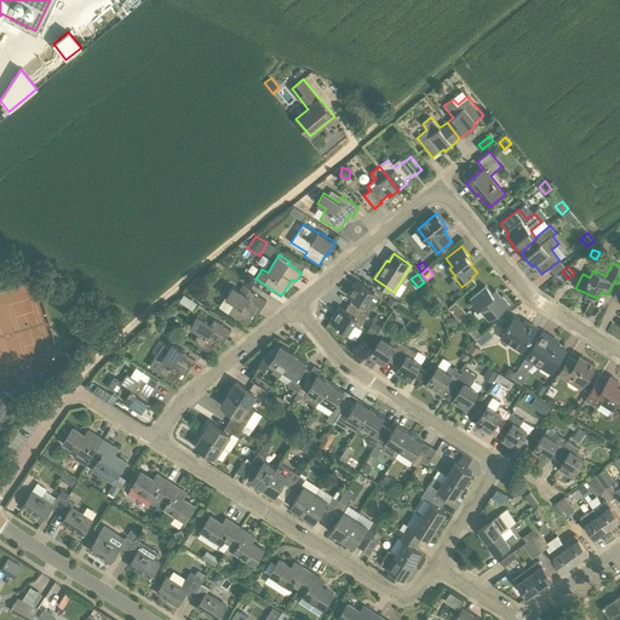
[(374,292),(356,281),(346,294),(352,298),(349,304),(367,316),(375,304),(369,300),(374,292)]
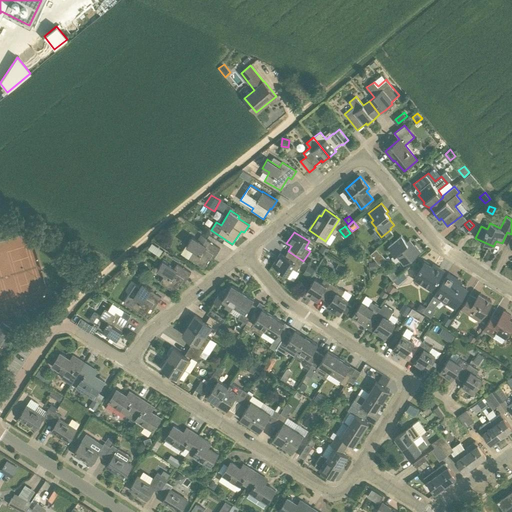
[(198,239),(200,241),(203,243),(206,239),(206,238),(201,234),(198,239)]
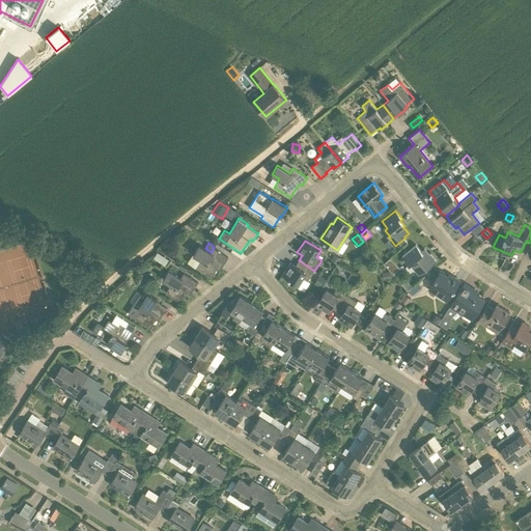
[(189,261),(212,278),(220,263),(223,266),(228,257),(214,248),(211,252),(207,250),(199,245),(189,261)]
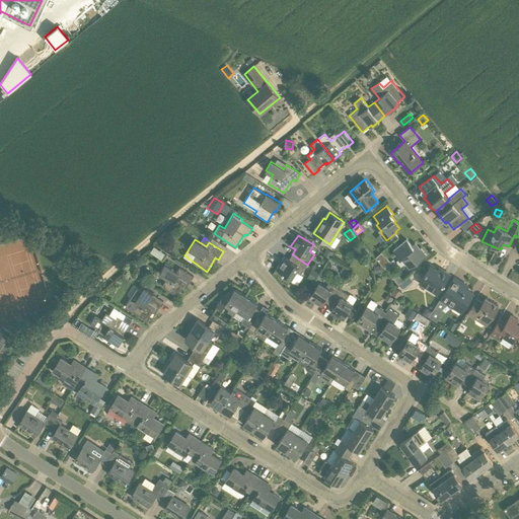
[(415,244),(413,245),(408,239),(394,249),(410,269),(427,255),(421,248),(419,249),(415,244)]
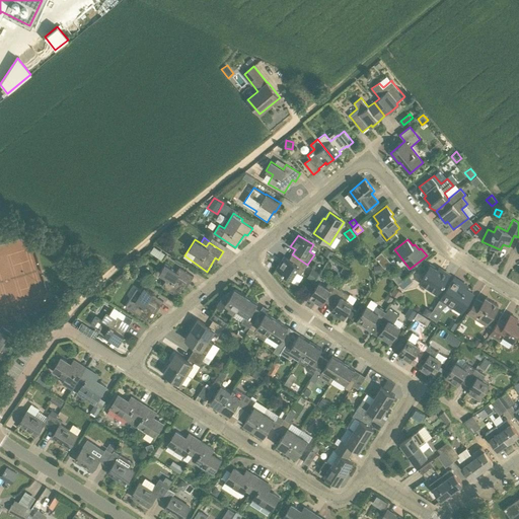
[(155,246),(151,251),(163,257),(166,252),(155,246)]
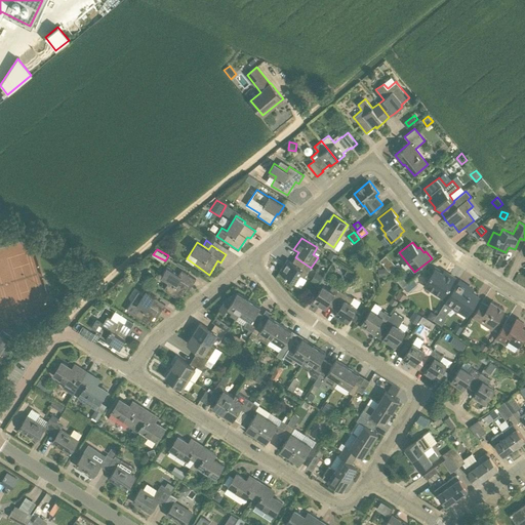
[(338,255),(331,251),(327,256),(334,261),(338,255)]
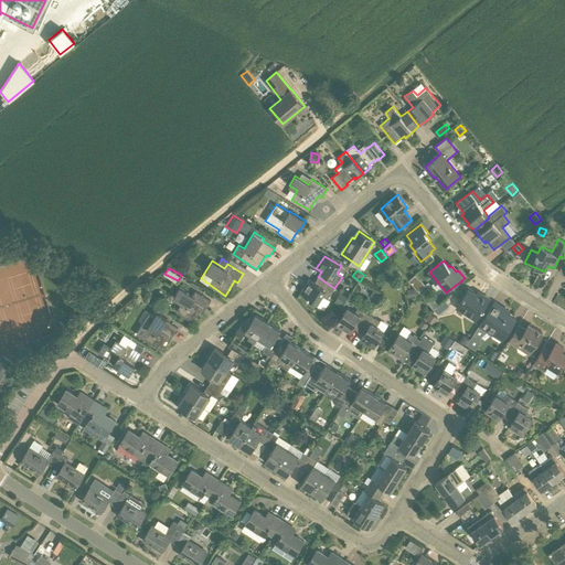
[(419,279),(416,275),(409,279),(419,291),(426,285),(420,279),(419,279)]
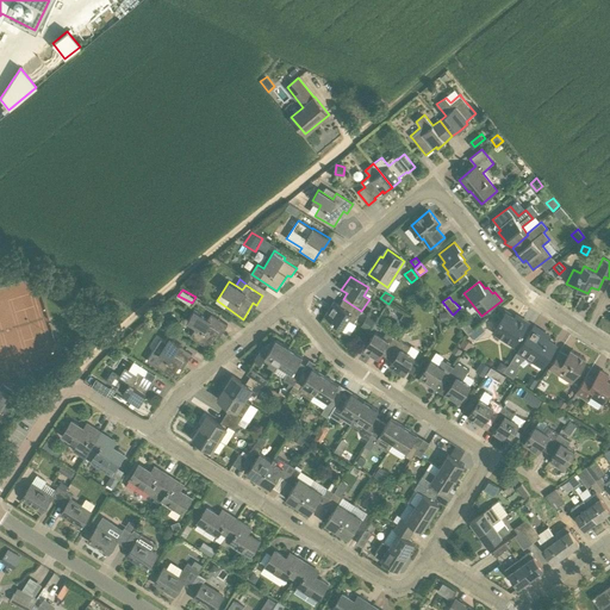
[(349,330),(361,311),(343,299),(340,305),(334,302),(325,315),(349,330)]
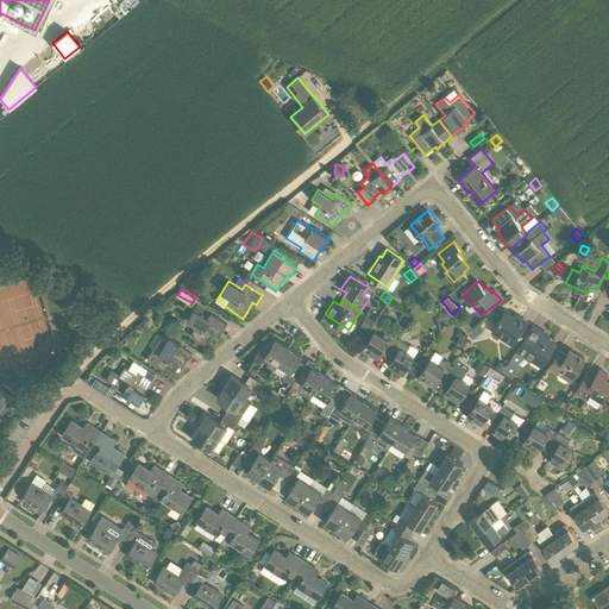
[(227,324),(211,313),(207,319),(193,311),(187,320),(196,326),(190,336),(208,347),(218,331),(221,333),(227,324)]
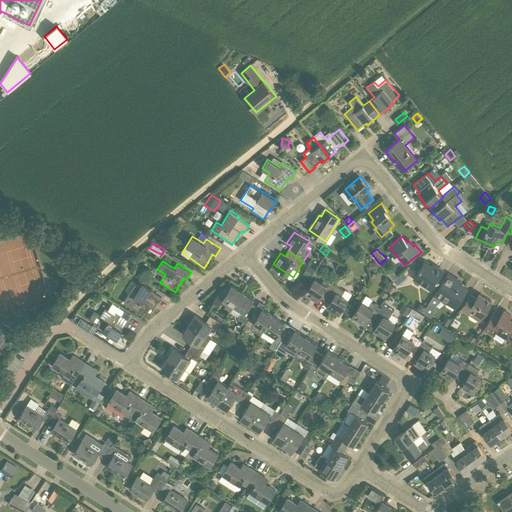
[(375,261),(369,262),(370,270),(377,268),(375,261)]
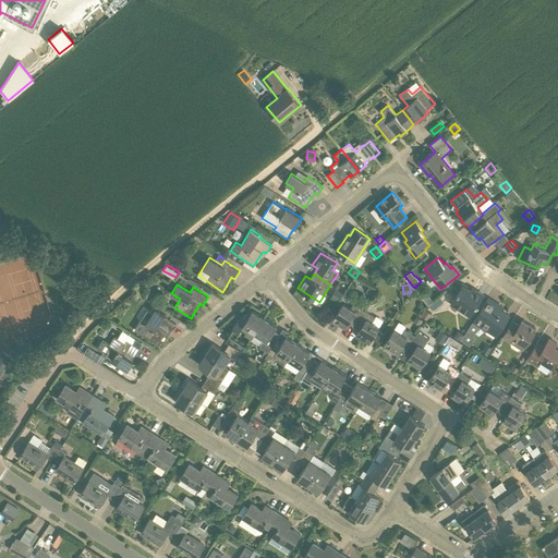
[(366,291),(373,295),(377,290),(371,286),(366,291)]
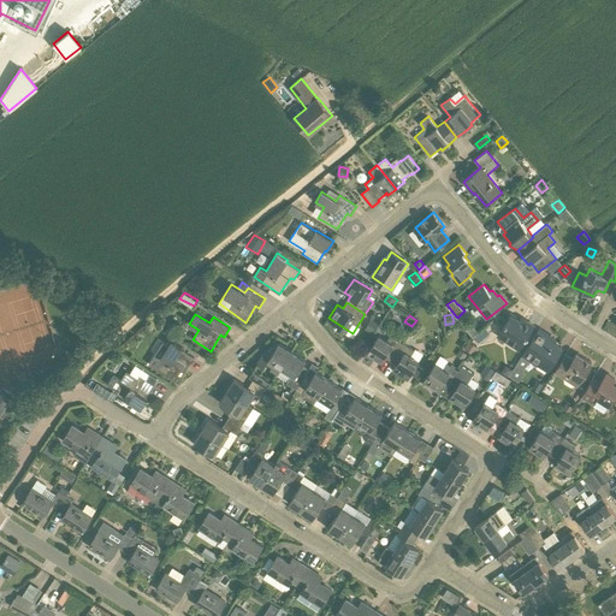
[(534,326),(525,319),(522,323),(511,315),(498,336),(519,349),(534,326)]
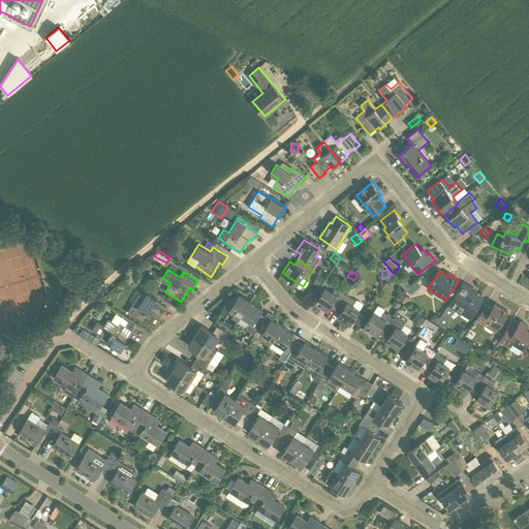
[(319,273),(313,282),(320,286),(327,277),(319,273)]
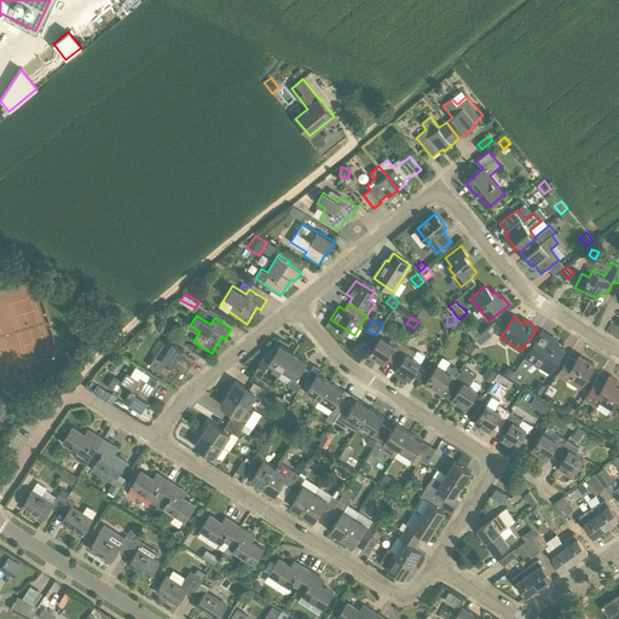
[(152,324),(144,331),(150,337),(157,330),(152,324)]
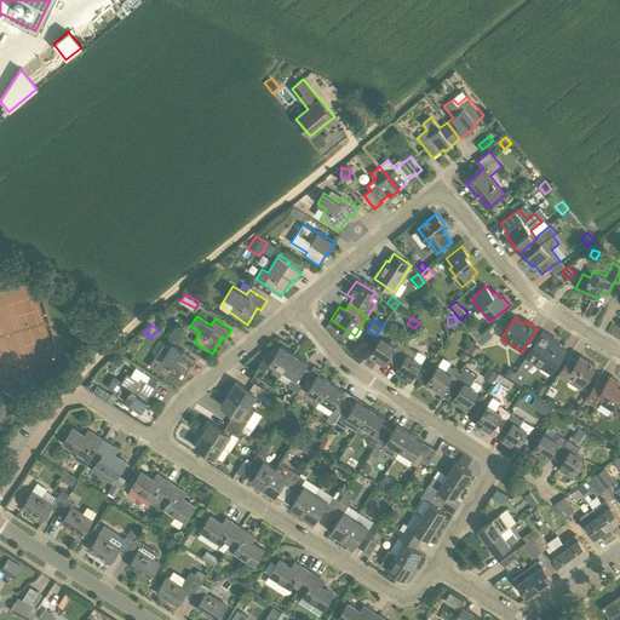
[(475,327),(469,331),(476,340),(482,336),(475,327)]
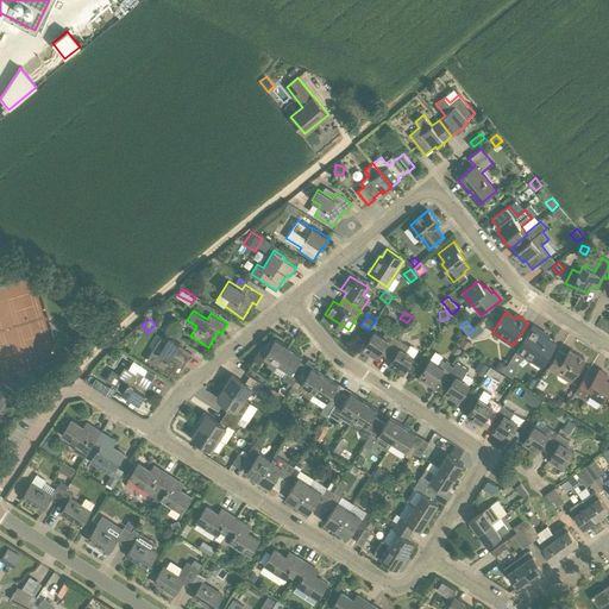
[(479,324),(471,333),(477,338),(485,328),(479,324)]
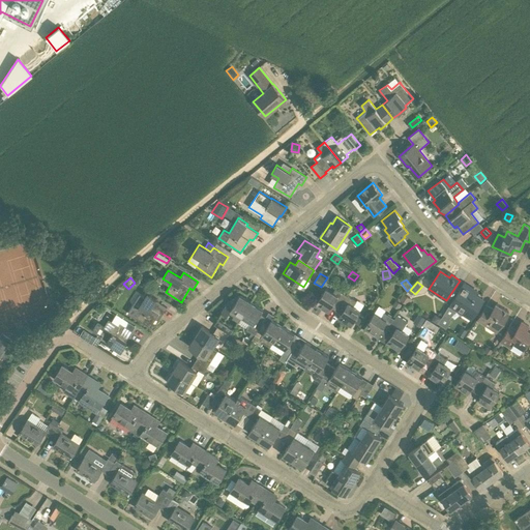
[(483,300),(471,292),(473,289),(464,283),(449,305),(464,314),(466,311),(473,316),(483,300)]
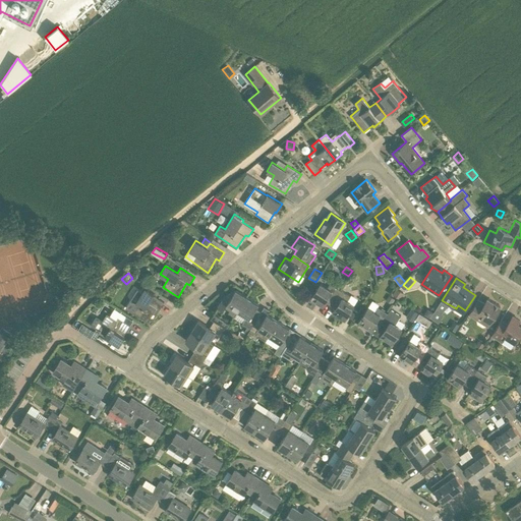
[(340,289),(330,283),(327,288),(321,284),(310,299),(323,306),(326,302),(331,305),(340,289)]
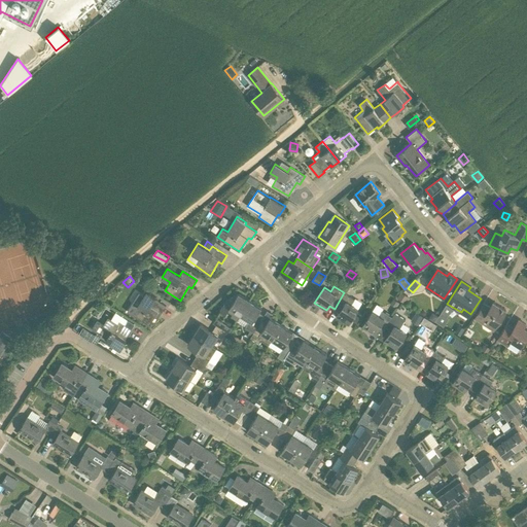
[(166,306),(155,299),(156,297),(147,291),(144,295),(135,289),(123,309),(149,325),(159,312),(161,314),(166,306)]
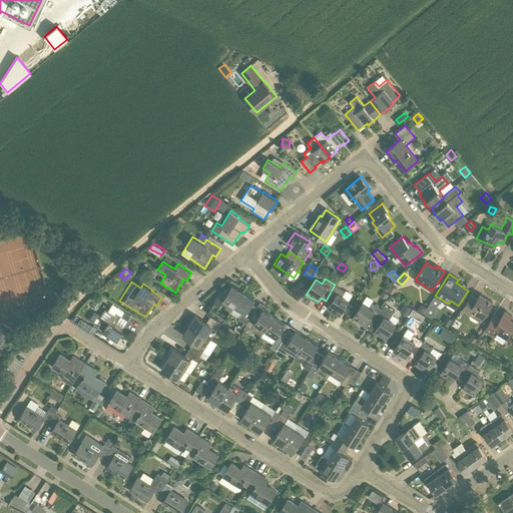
[(387,290),(396,296),(400,290),(390,284),(387,290)]
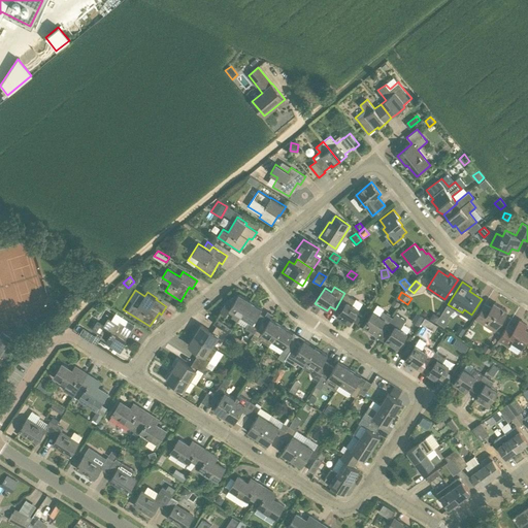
[(355,300),(344,293),(335,309),(340,312),(337,318),(349,325),(359,309),(352,305),(355,300)]
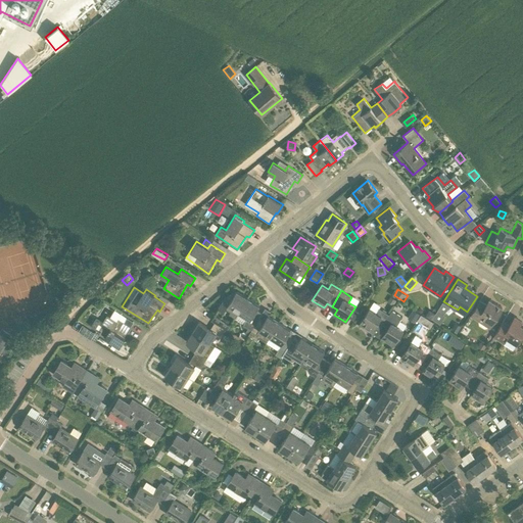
[(248,298),(236,291),(232,298),(227,295),(219,308),(224,312),(228,304),(239,312),(248,298)]
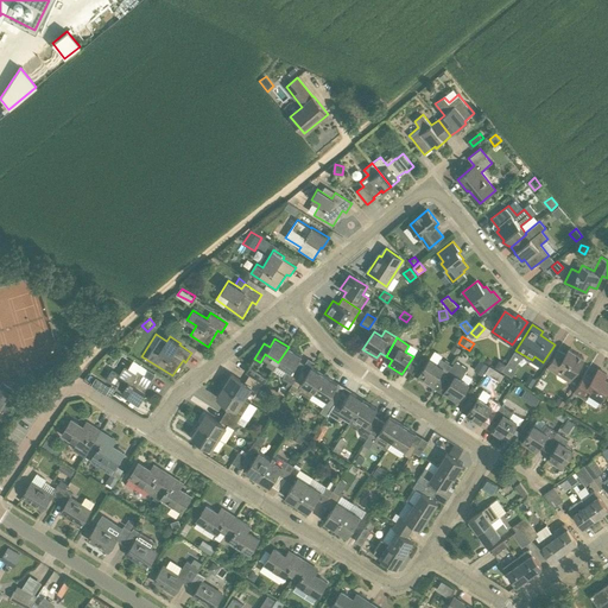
[(461,349),(455,344),(450,350),(457,355),(461,349)]
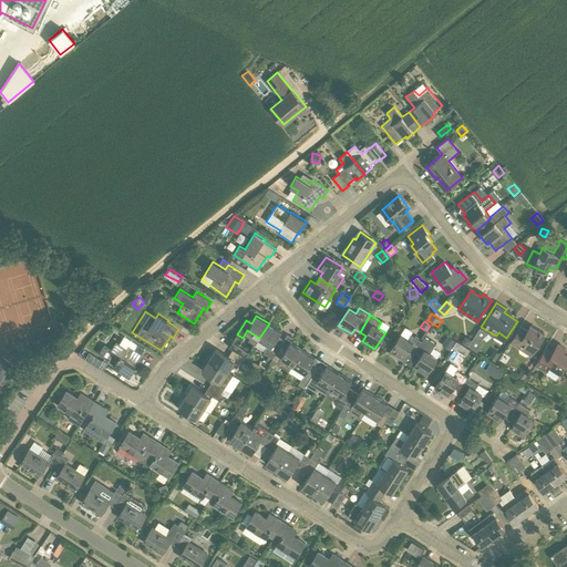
[(280,344),(281,344),(284,340),(278,337),(281,331),(269,323),(259,338),(268,344),(265,351),(264,352),(269,356),(272,357),(280,344)]
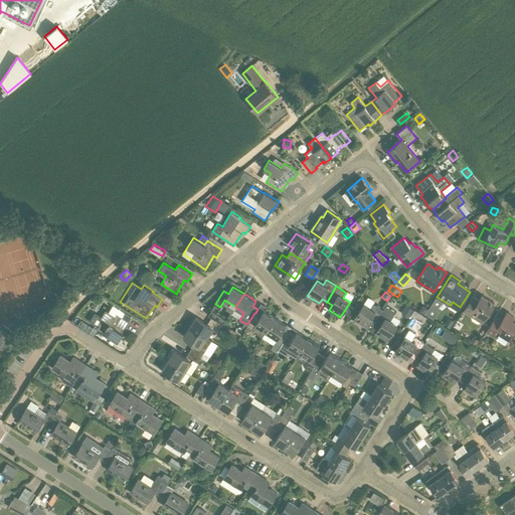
[(495,304),(482,295),(479,300),(473,296),(464,311),(483,323),(495,304)]
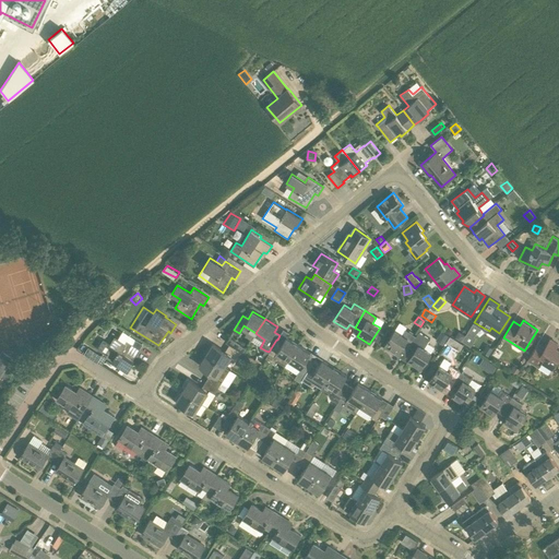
[(405,353),(416,336),(405,329),(402,334),(395,330),(384,346),(397,355),(400,349),(405,353)]
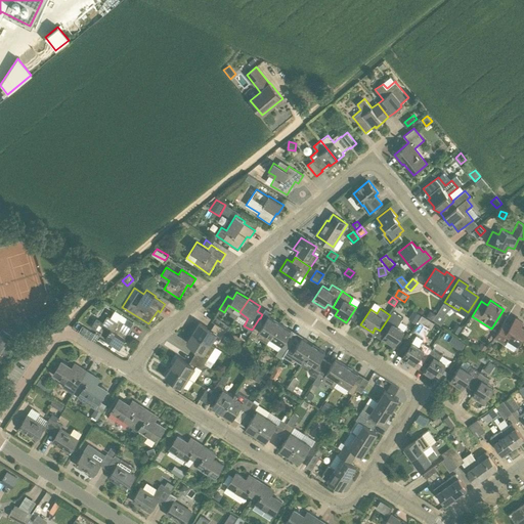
[(416,323),(421,315),(413,311),(409,319),(416,323)]
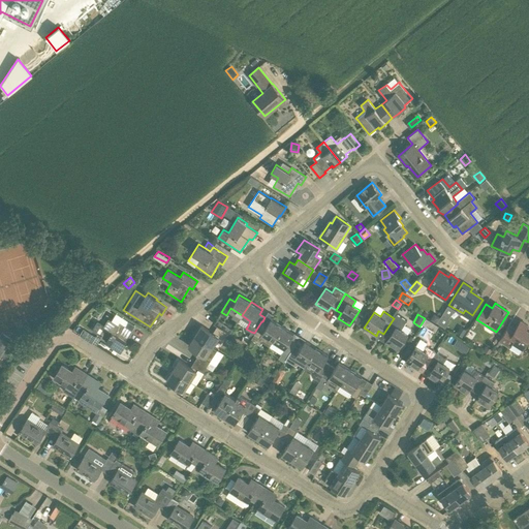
[(442,314),(437,322),(446,328),(452,319),(442,314)]
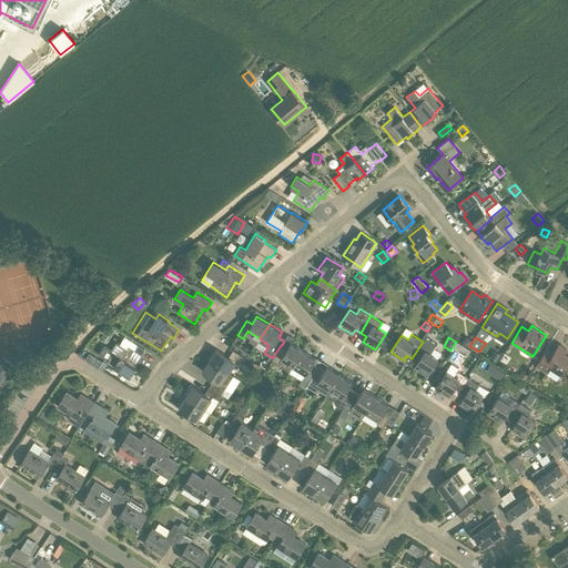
[(99,355),(105,359),(114,365),(114,366),(130,377),(137,367),(131,364),(133,362),(137,364),(145,351),(139,346),(135,351),(129,346),(128,348),(117,342),(112,350),(105,345),(99,355)]
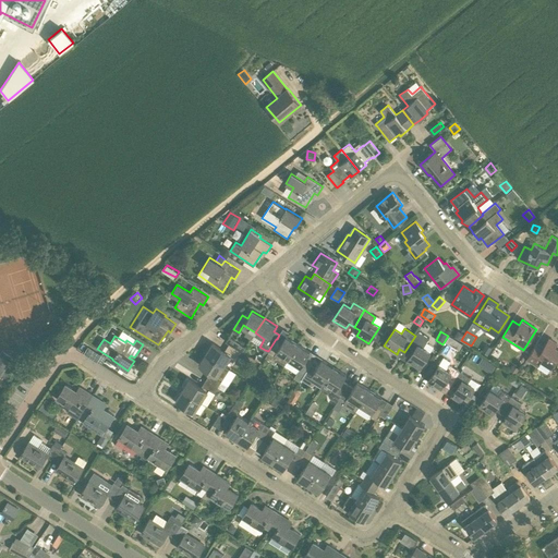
[(241,351),(242,352),(245,346),(229,336),(226,341),(229,343),(241,351)]
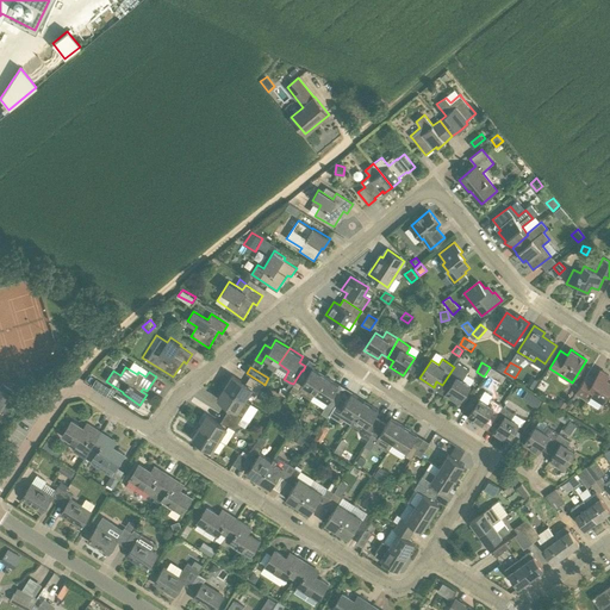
[(444,394),(459,403),(474,379),(467,374),(466,374),(454,367),(442,385),(448,390),(444,394)]
